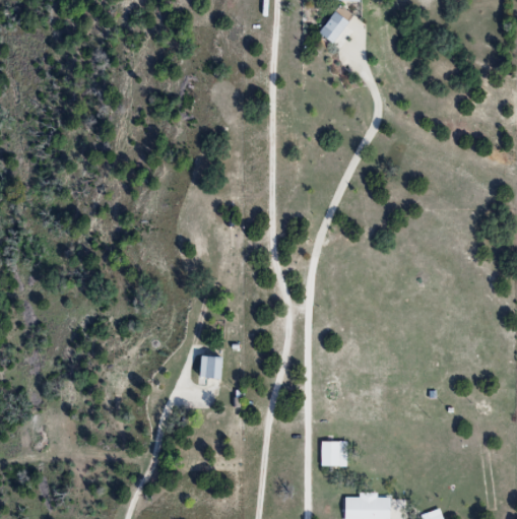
[(350,16),(336,6),(317,33),(331,43),(350,16)]
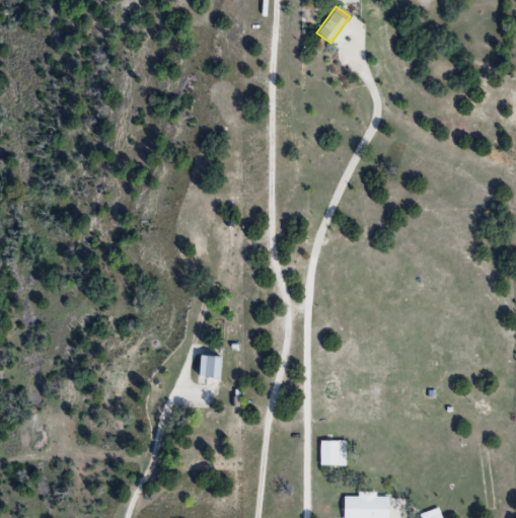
[(225,377),(225,357),(205,357),(205,377),(225,377)]
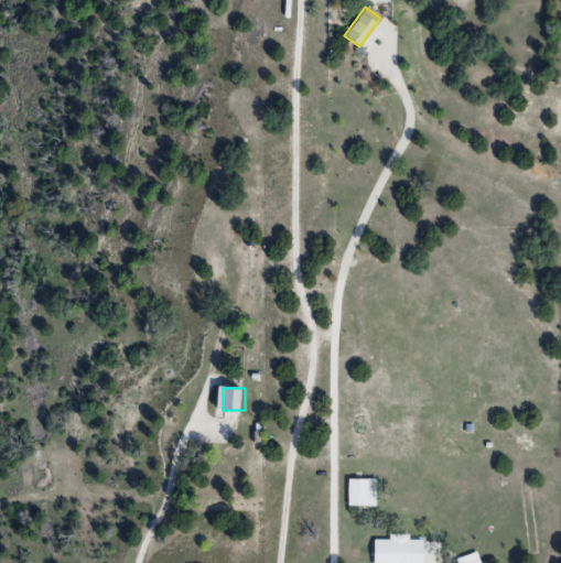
[(377,506),(377,479),(349,479),(349,506),(377,506)]
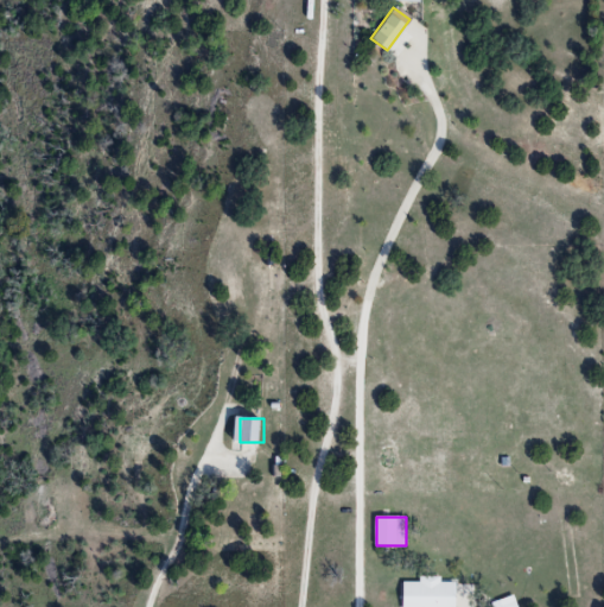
[(440,576),(419,576),(419,581),(404,582),(404,606),(456,606),(456,581),(440,582),(440,576)]
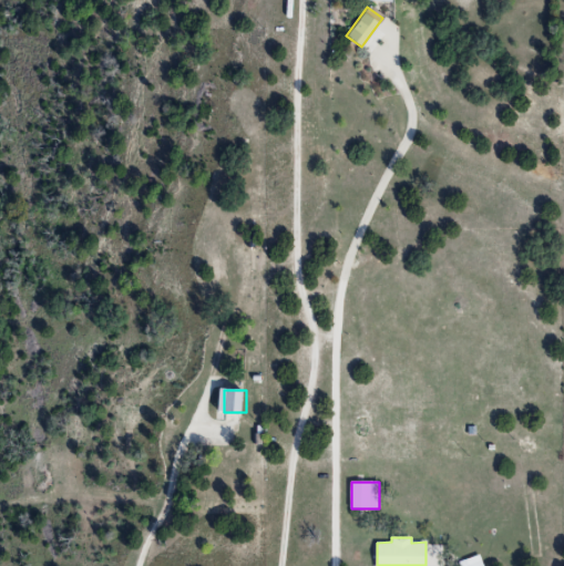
[(477,565),(473,554),(453,562),(454,565),(477,565)]
